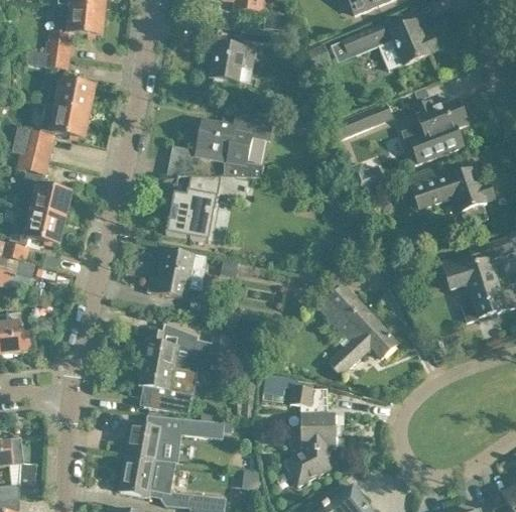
[(104,9),(105,0),(56,0),(56,3),(60,3),(59,5),(71,6),(104,9)]
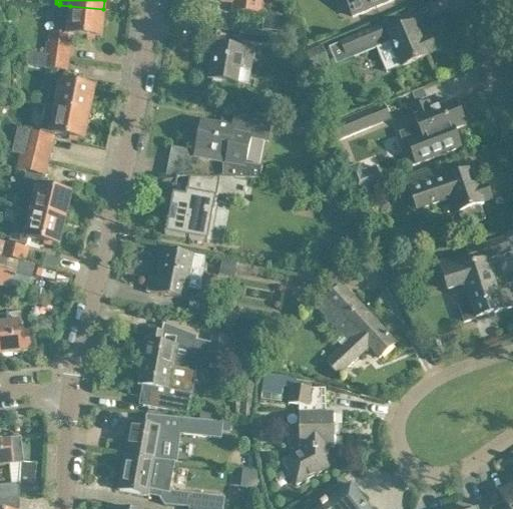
[(233,0),(233,7),(235,7),(235,9),(243,10),(244,8),(260,10),(261,0),(233,0)]
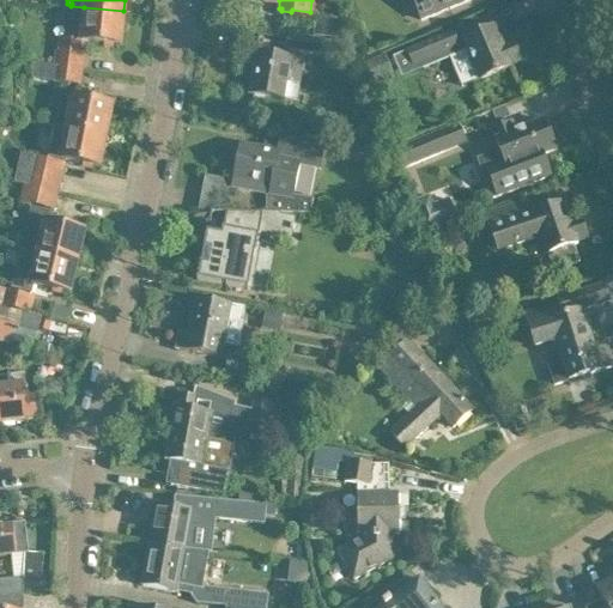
[(414,0),(420,16),(459,0),(414,0)]
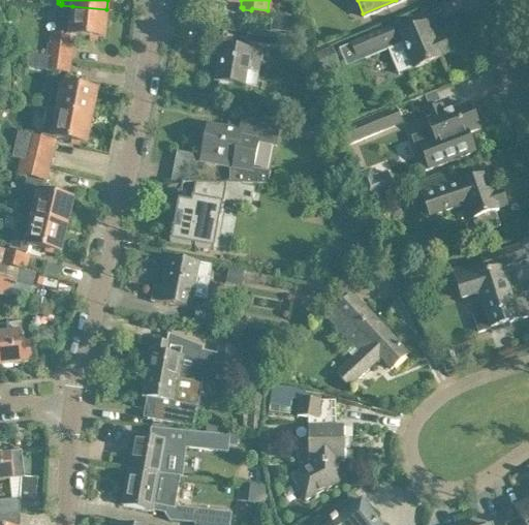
[(104,36),(106,9),(72,6),(61,5),(59,32),(51,31),(50,43),(49,43),(48,55),(70,58),(73,33),(104,36)]
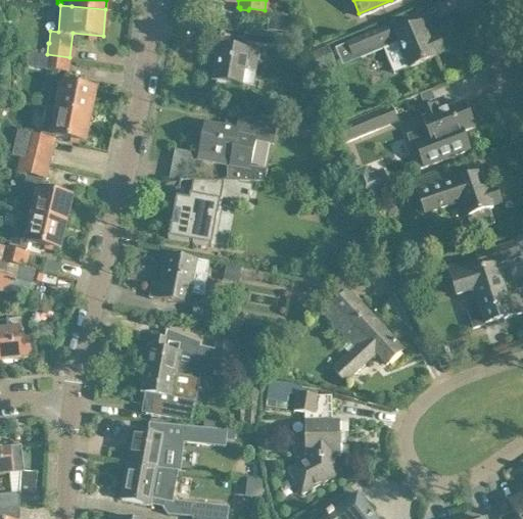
[(346,41),(335,46),(341,62),(353,57),(383,45),(393,72),(410,65),(436,54),(435,52),(444,49),(437,34),(429,37),(422,20),(395,32),(391,34),(387,24),(346,41)]
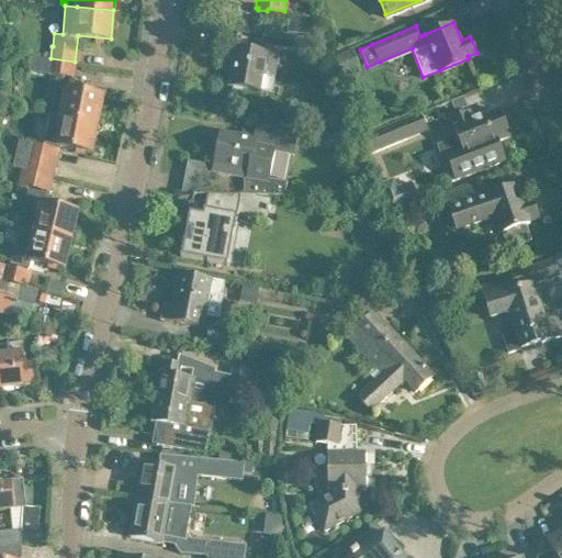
[(295,48),(298,35),(267,31),(265,44),(295,48)]
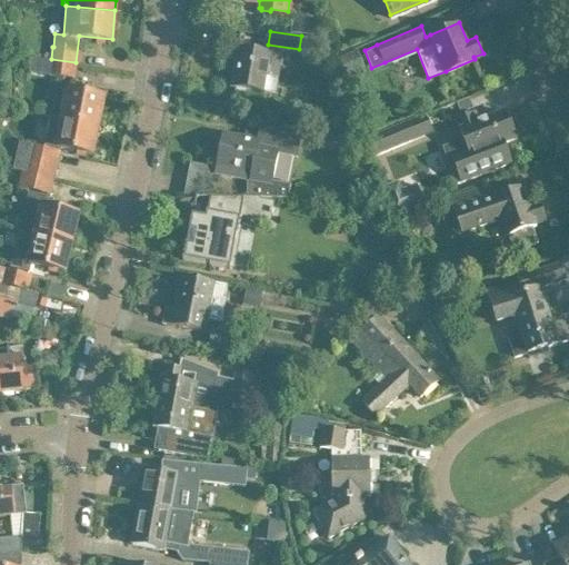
[(281,56),(270,55),(271,51),(238,46),(231,83),(265,89),(267,75),(278,77),(281,56)]
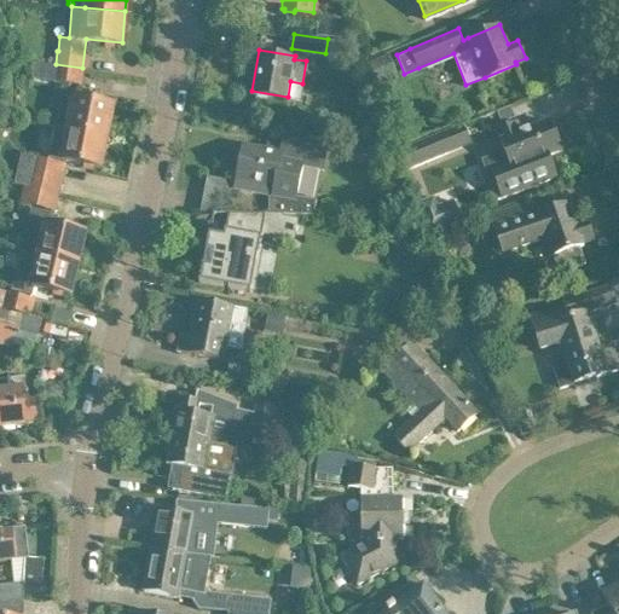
[(391,53),(368,62),(374,79),(397,70),(391,53)]
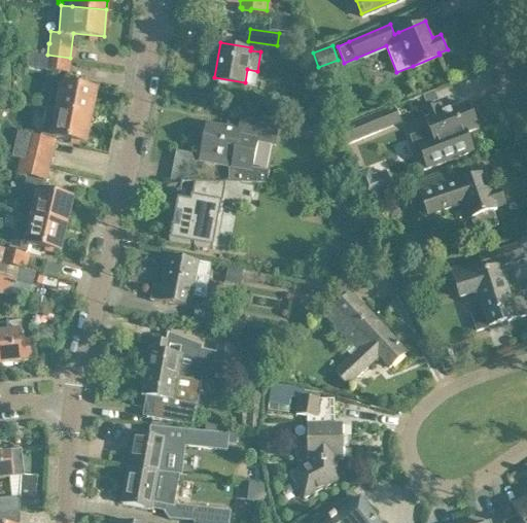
[(70,58),(47,55),(30,54),(28,66),(68,70),(70,58)]
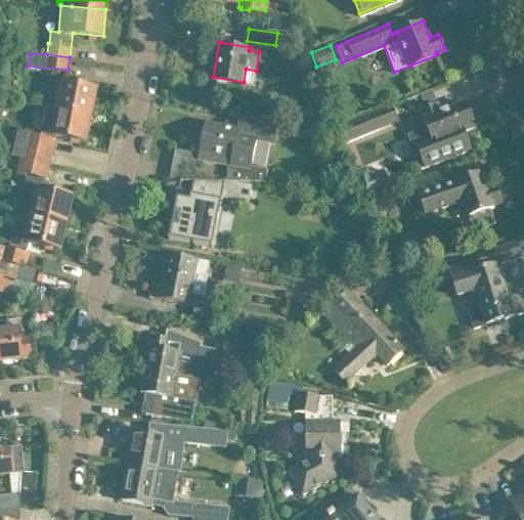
[(90,114),(95,87),(50,79),(45,104),(90,114)]
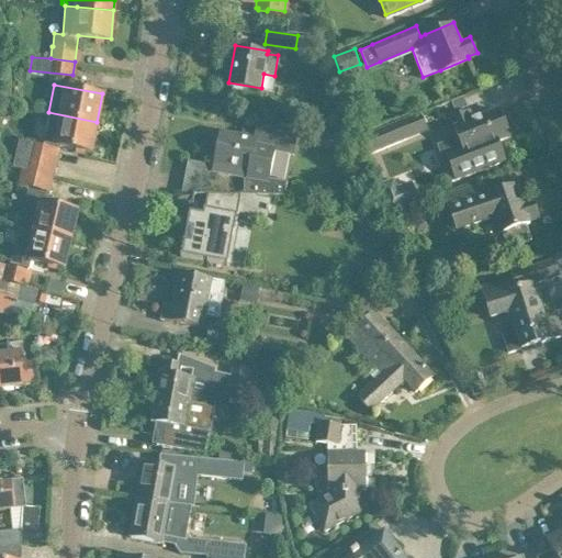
[(458,135),(438,143),(451,179),(505,158),(497,140),(509,134),(499,108),(473,118),(469,109),(451,116),(458,135)]
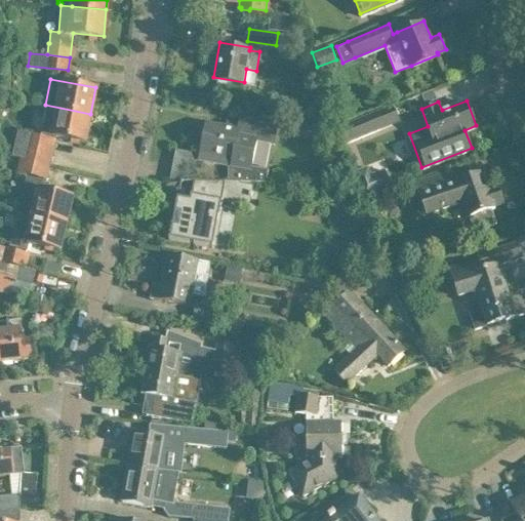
[(90,114),(45,105),(40,133),(18,128),(12,154),(21,156),(48,163),(54,137),(53,137),(54,133),(85,139),(90,114)]
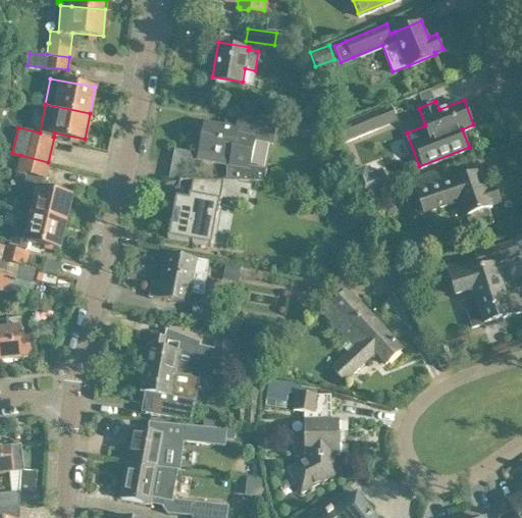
[(278,116),(241,109),(237,126),(205,120),(203,128),(199,127),(196,140),(201,141),(198,157),(227,162),(226,178),(250,179),(250,176),(264,177),(266,165),(251,163),(255,138),(274,142),(278,116)]
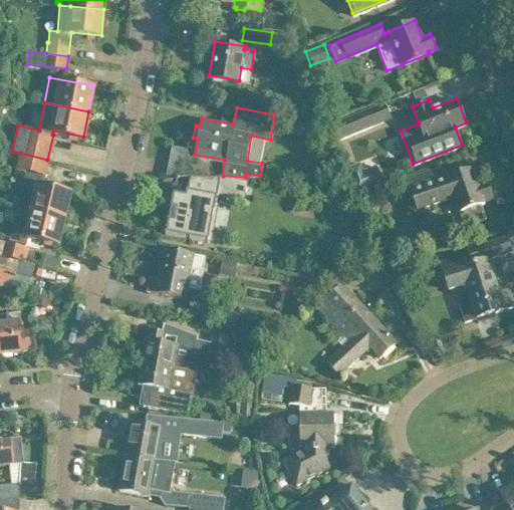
[(366,109),(329,124),(335,140),(372,124),(366,109)]
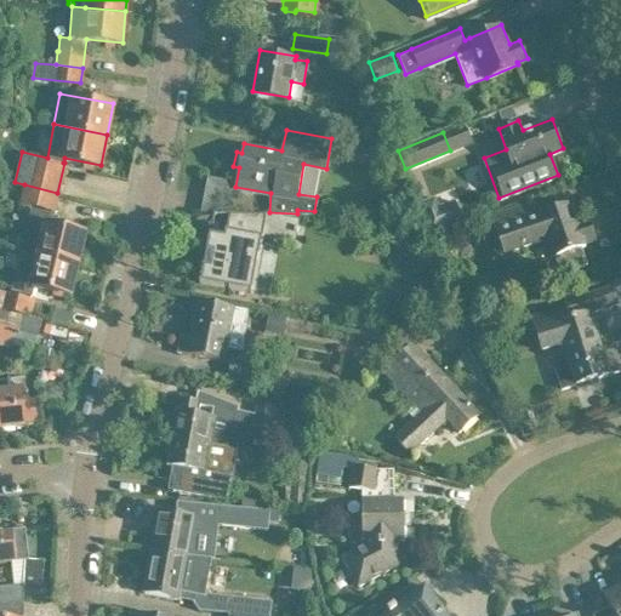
[(53,209),(57,193),(24,184),(21,200),(53,209)]
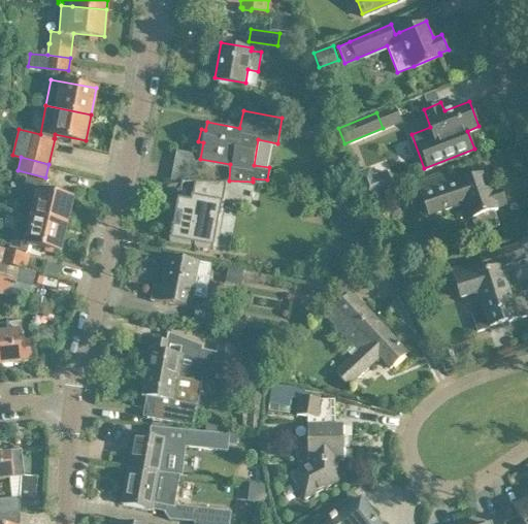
[(372,173),(369,166),(357,170),(366,197),(393,187),(386,168),(372,173)]
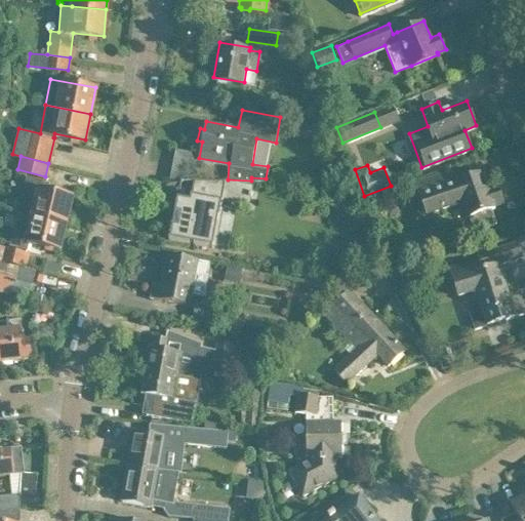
[(440,172),(415,181),(427,212),(462,200),(468,215),(469,215),(474,230),(496,222),(491,207),(495,206),(494,204),(503,201),(497,185),(488,188),(483,171),(455,181),(456,182),(444,186),(440,172)]
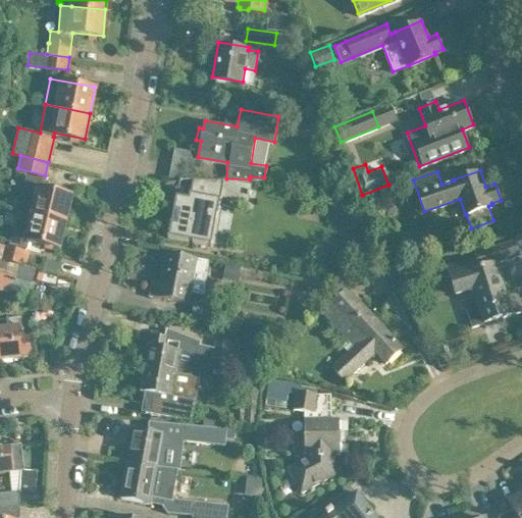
[(27,174),(18,209),(27,211),(65,220),(71,195),(41,188),(43,178),(27,174)]
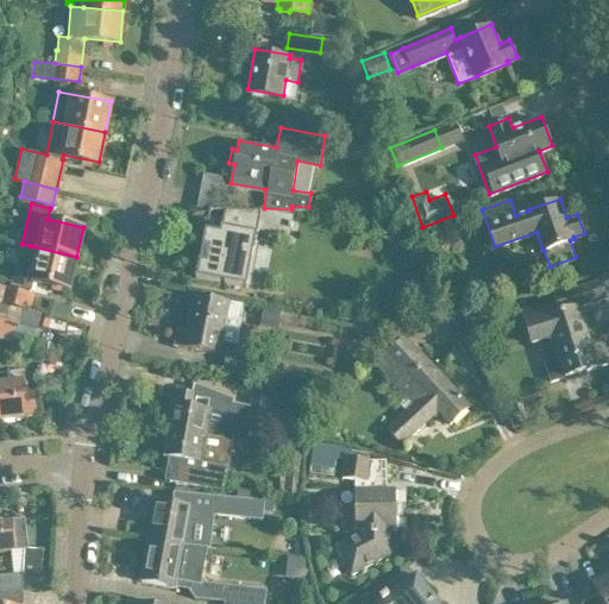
[(262,207),(225,206),(220,230),(206,227),(202,244),(209,245),(207,259),(200,258),(196,275),(246,284),(262,207)]
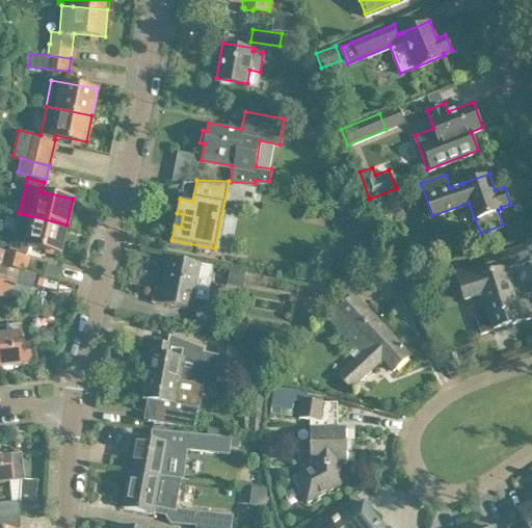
[(60,251),(67,225),(27,215),(23,230),(16,228),(10,247),(27,251),(29,243),(60,251)]
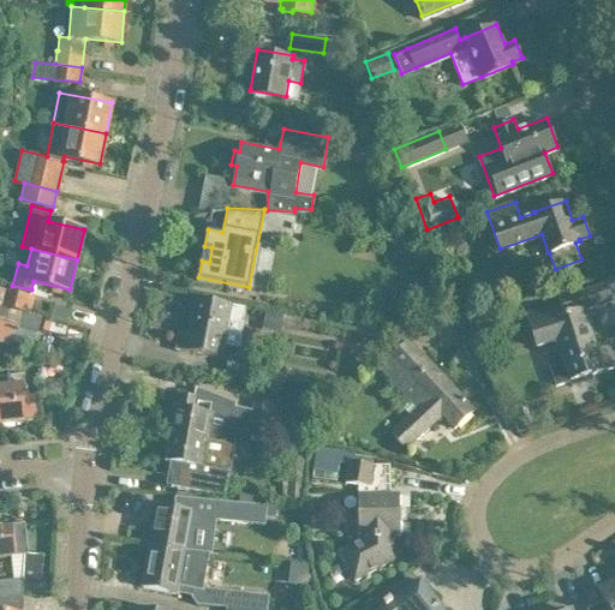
[(561,303),(527,314),(537,345),(557,338),(565,358),(550,363),(556,383),(571,378),(572,383),(592,376),(591,372),(610,366),(614,365),(608,347),(604,348),(596,351),(587,324),(591,323),(586,308),(611,299),(605,282),(560,298),(561,303)]
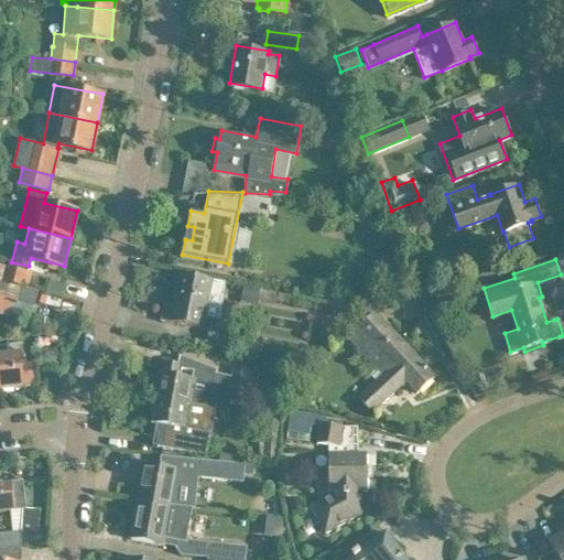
[(0,278),(26,286),(30,270),(0,262),(0,278)]
